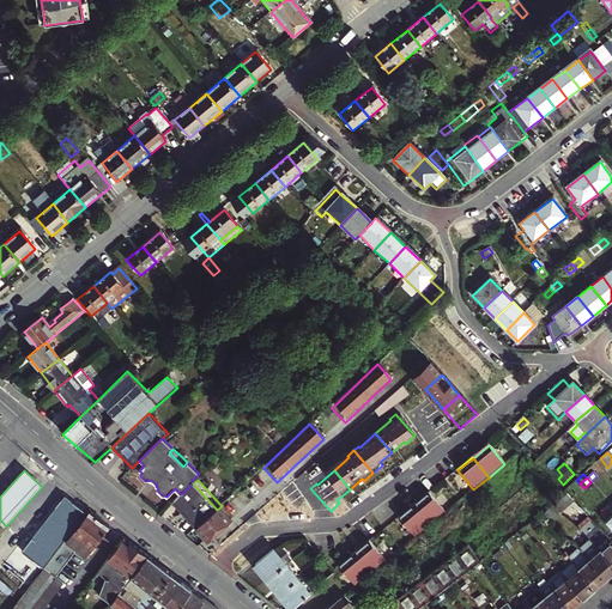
[(181,494),(173,501),(182,512),(195,528),(217,510),(193,483),(181,494)]
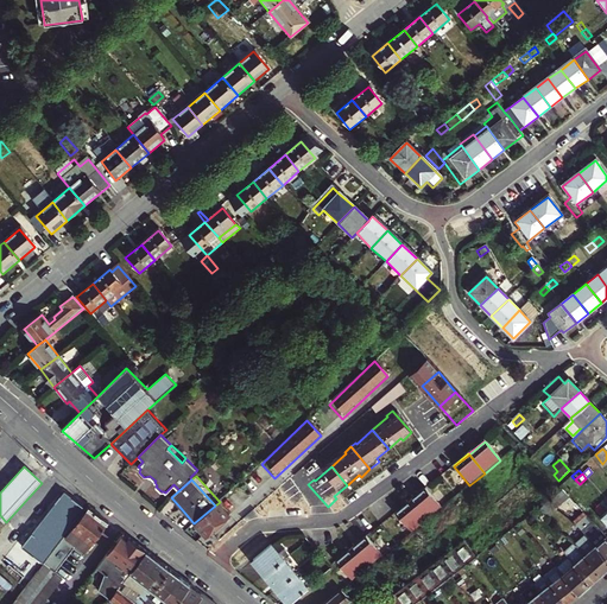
[(424,489),(410,502),(411,503),(425,490),(424,489)]
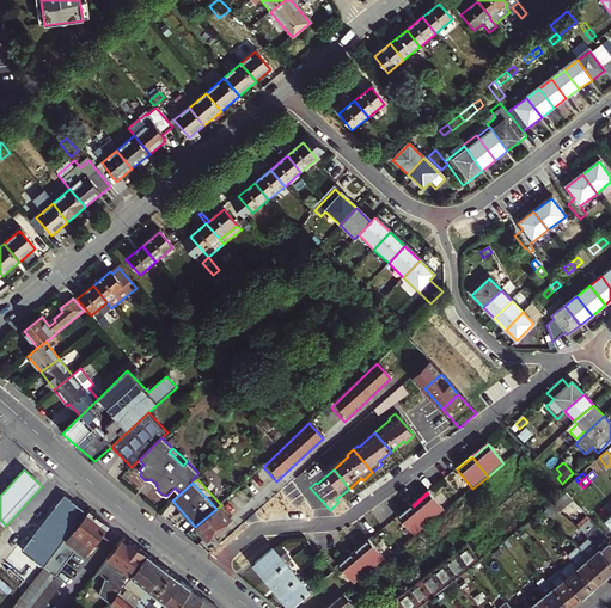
[(428,493),(414,507),(428,524),(444,513),(428,493)]
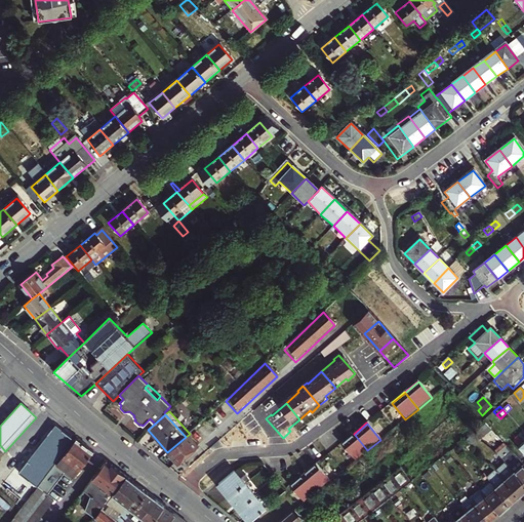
[(470,436),(477,441),(490,431),(484,425),(470,436)]
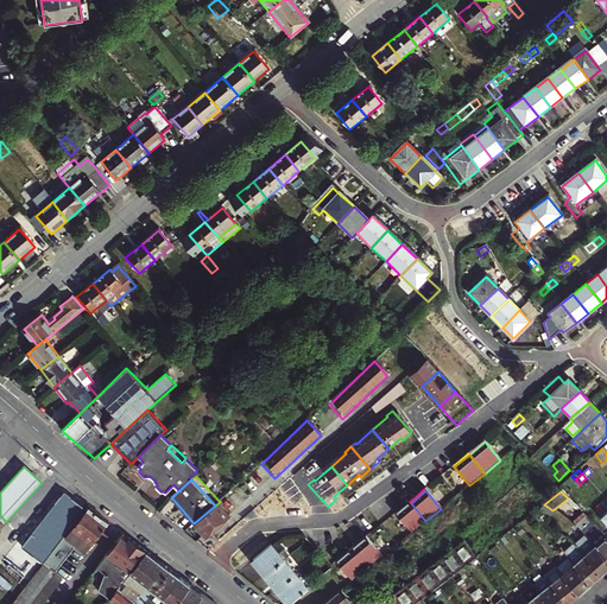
[(410,502),(394,514),(396,515),(411,503),(410,502)]
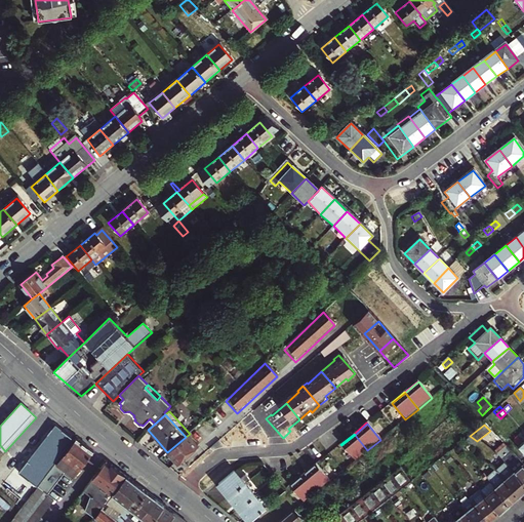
[(50,435),(25,463),(34,472),(59,444),(50,435)]
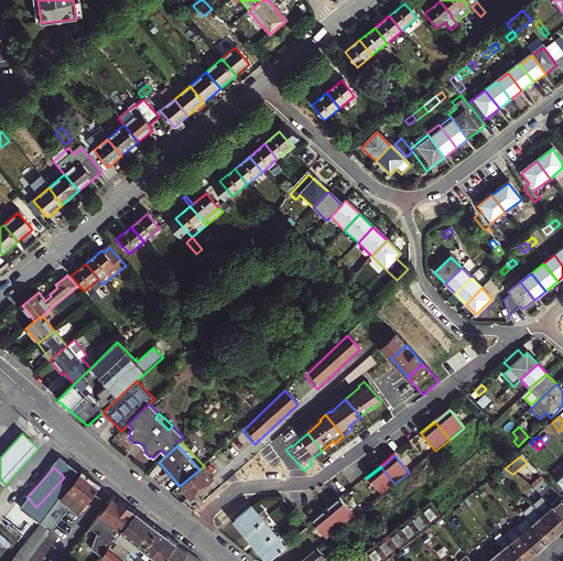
[(381,467),(367,478),(381,495),(394,484),(381,467)]
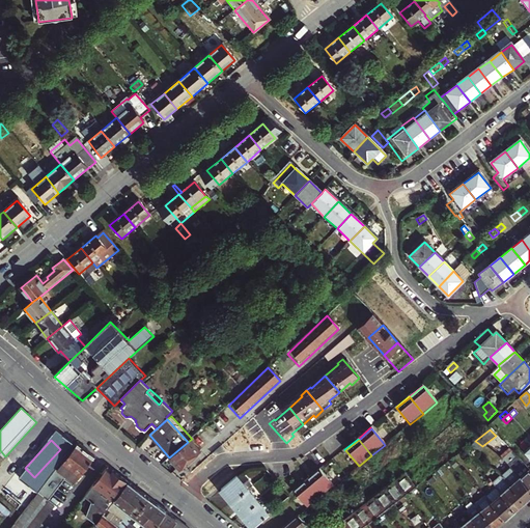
[(48,501),(64,480),(66,478),(74,483),(93,459),(77,445),(38,494),(47,500),(48,501)]
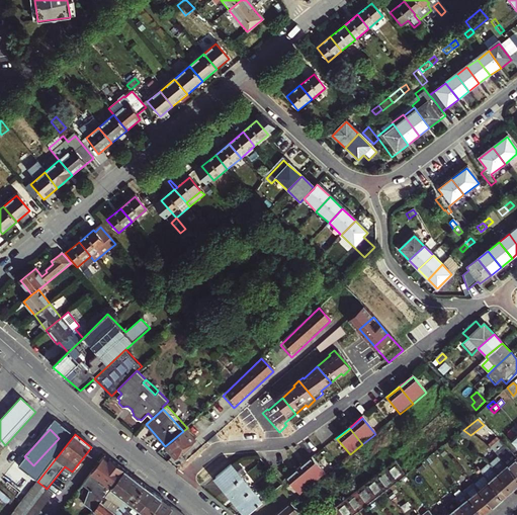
[(487,448),(497,457),(506,466),(516,478),(516,458),(497,438),(487,448)]
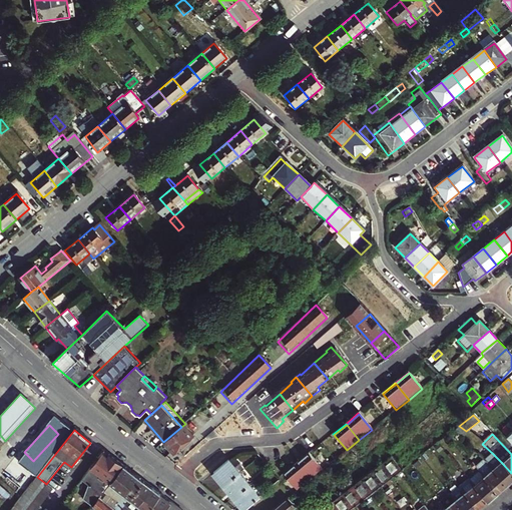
[(103,452),(81,480),(86,485),(81,498),(91,507),(123,468),(103,452)]
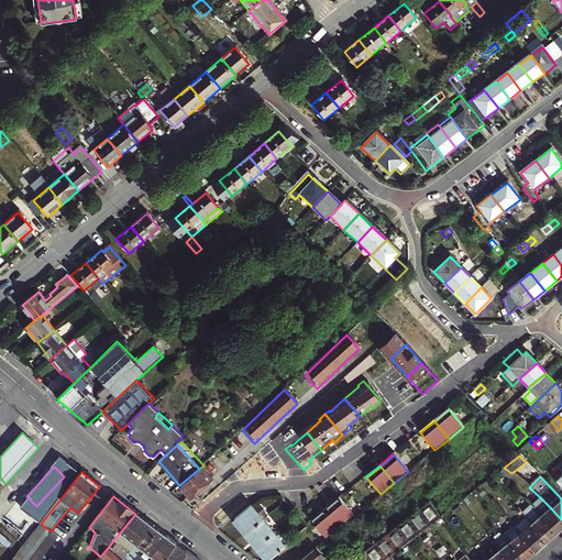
[(339,498),(324,509),(326,512),(340,500),(339,498)]
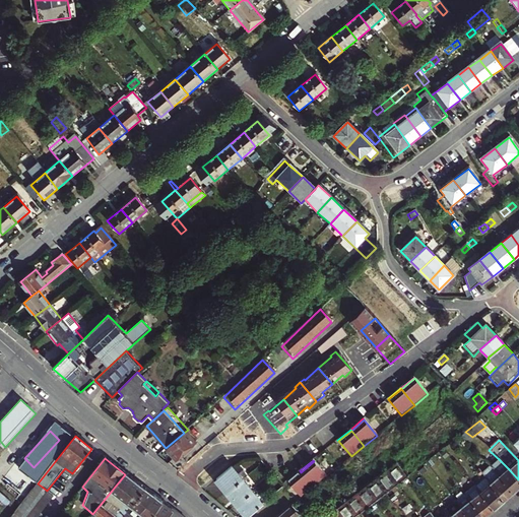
[(314,461),(301,472),(313,488),(326,476),(314,461)]
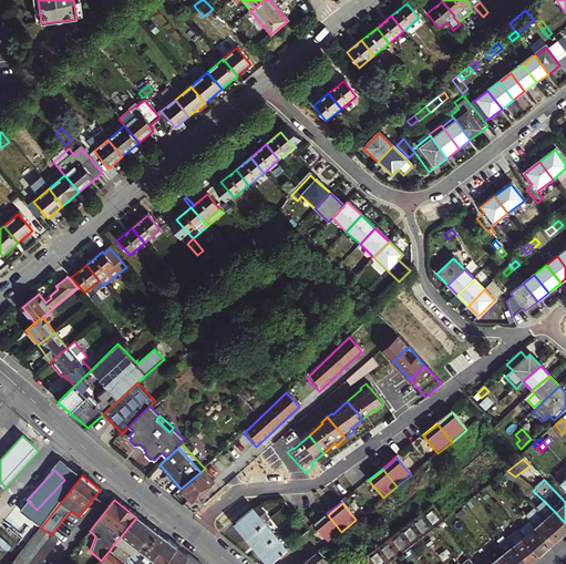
[(388,563),(399,555),(413,544),(418,540),(444,521),(433,505),(354,563),(388,563)]
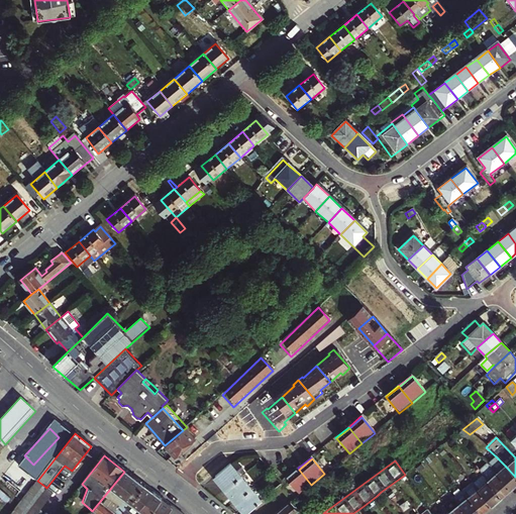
[(501,499),(510,491),(495,475),(485,464),(477,472),(486,483),(501,499)]
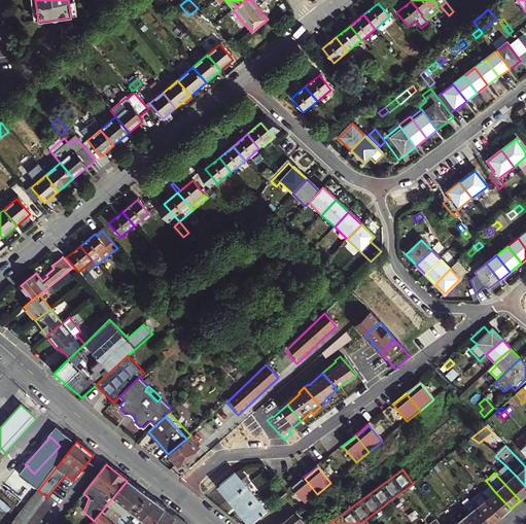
[(73,480),(66,475),(64,477),(71,483),(73,480)]
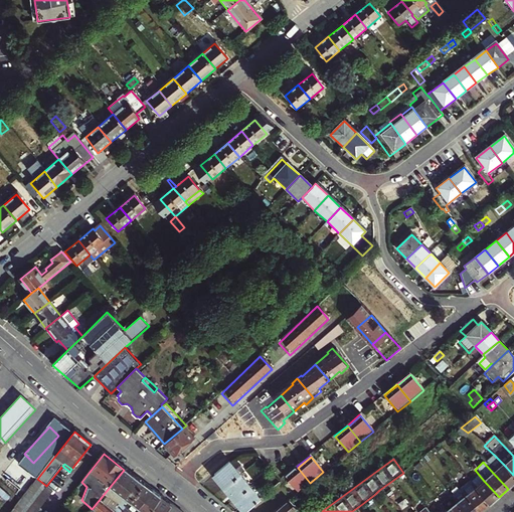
[(224,488),(239,476),(244,471),(240,466),(234,471),(228,464),(214,476),(224,488)]
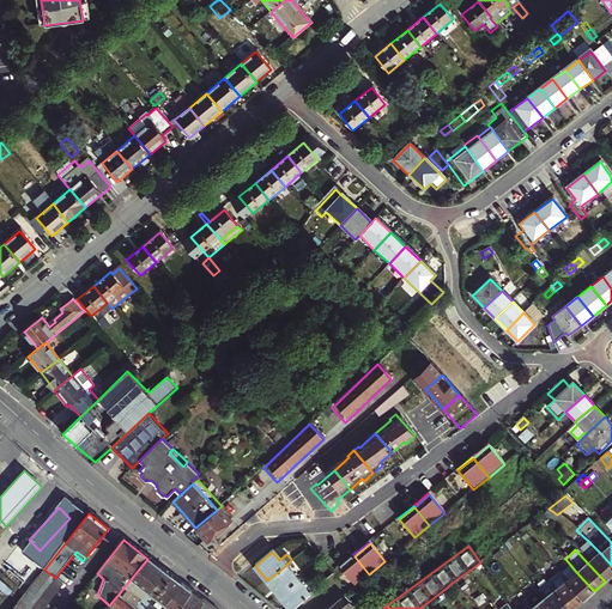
[(611,574),(611,565),(599,552),(587,562),(605,582),(611,574)]
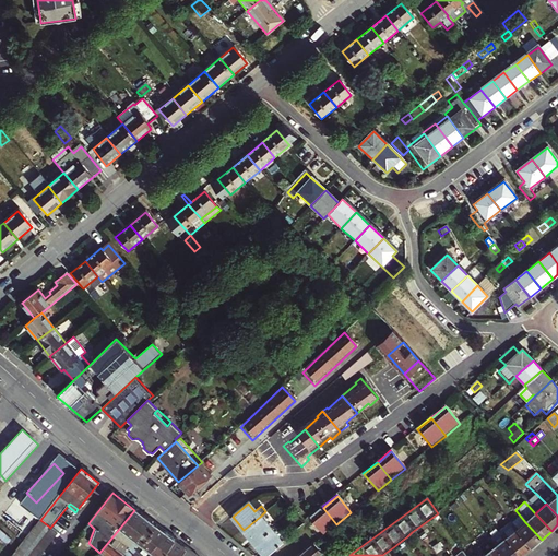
[(308,518),(309,519),(323,508),(322,506),(308,518)]
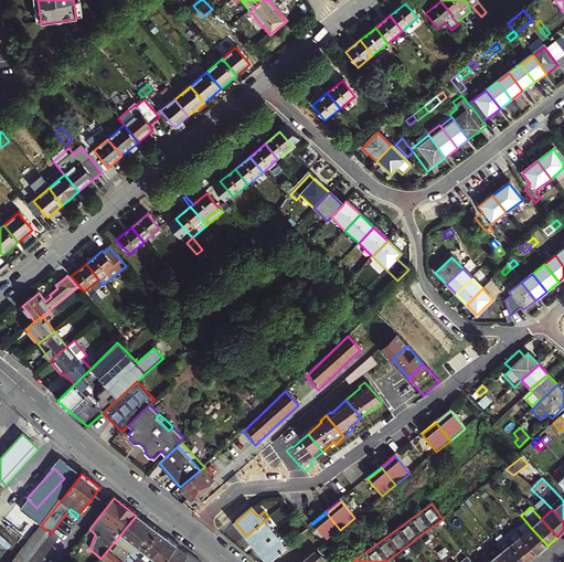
[(327,513),(312,525),(327,541),(340,530),(327,513)]
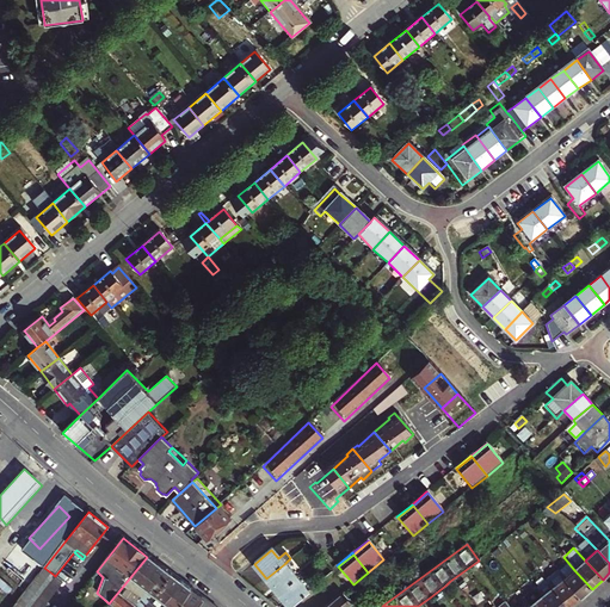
[(278,593),(296,578),(284,564),(266,578),(278,593)]
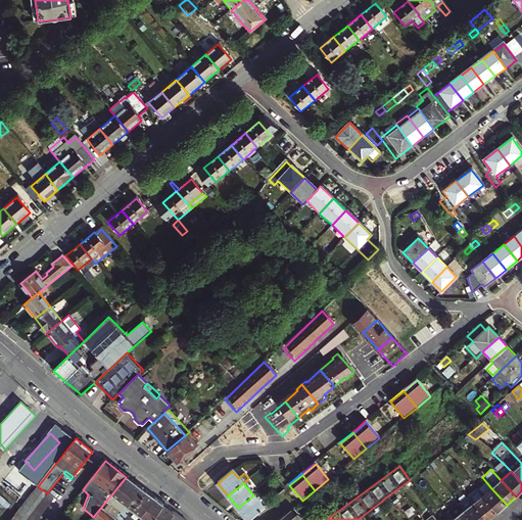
[(24,519),(46,492),(38,486),(10,519),(24,519)]
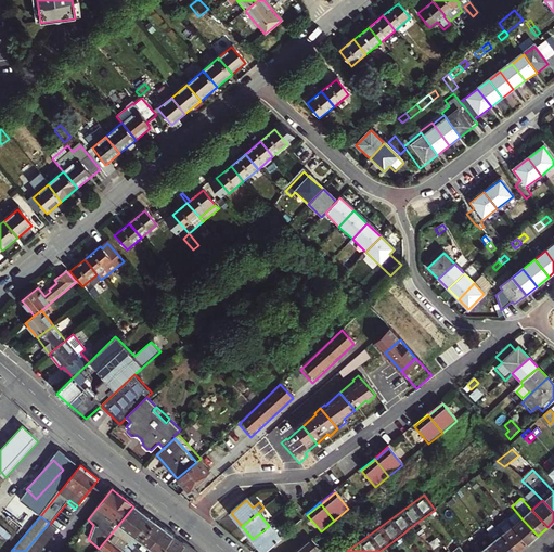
[(520,551),(528,546),(512,527),(505,518),(495,526),(497,527),(500,531),(502,535),(515,551),(520,551)]
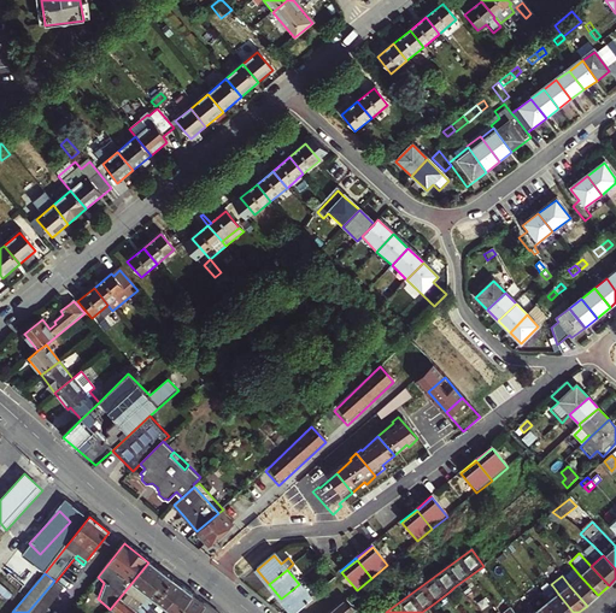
[(598,595),(580,576),(569,585),(587,606),(592,600),(598,595)]
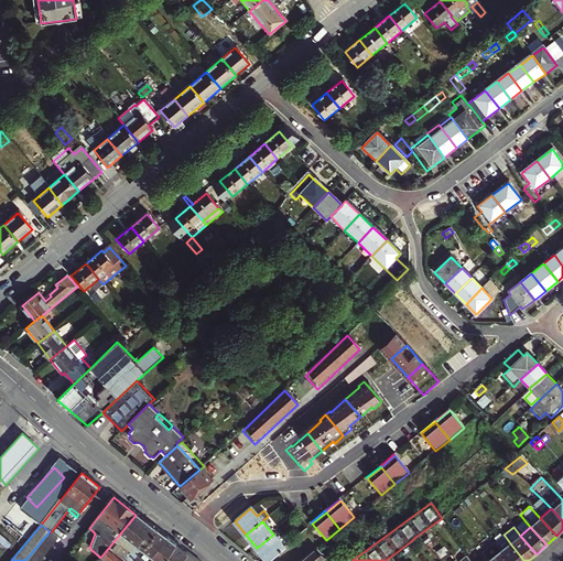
[(149,560),(168,539),(157,530),(128,560),(149,560)]
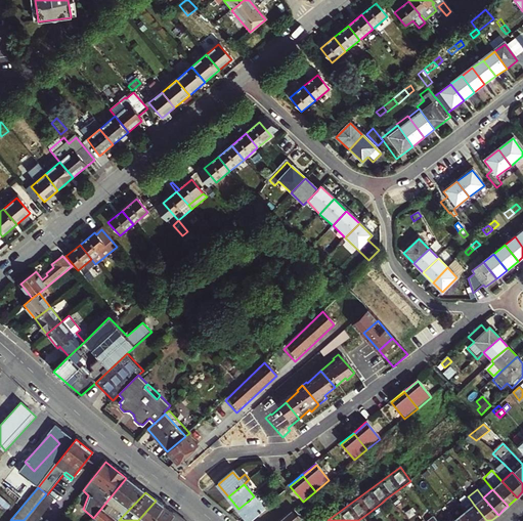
[(39,520),(55,501),(47,494),(46,493),(24,520),(39,520)]
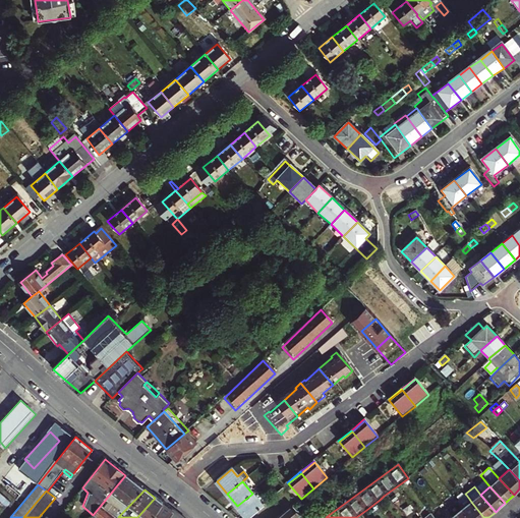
[(237,506),(246,517),(248,517),(263,506),(252,494),(237,506)]
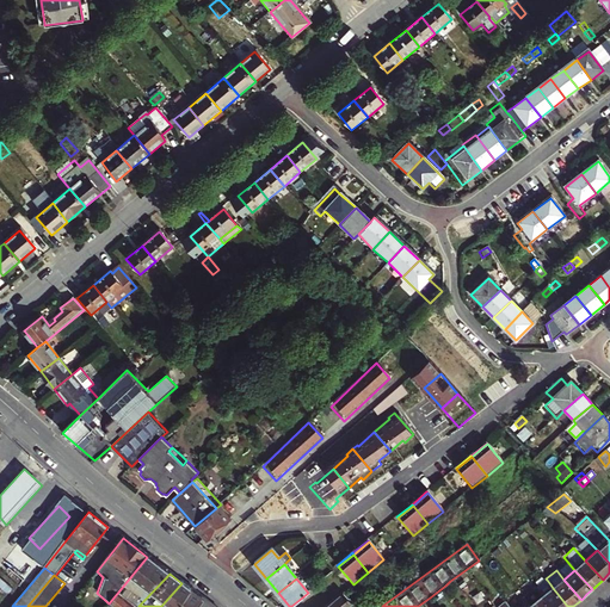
[(541,598),(548,606),(567,606),(553,588),(550,584),(547,580),(546,578),(543,581),(534,588),(541,598)]
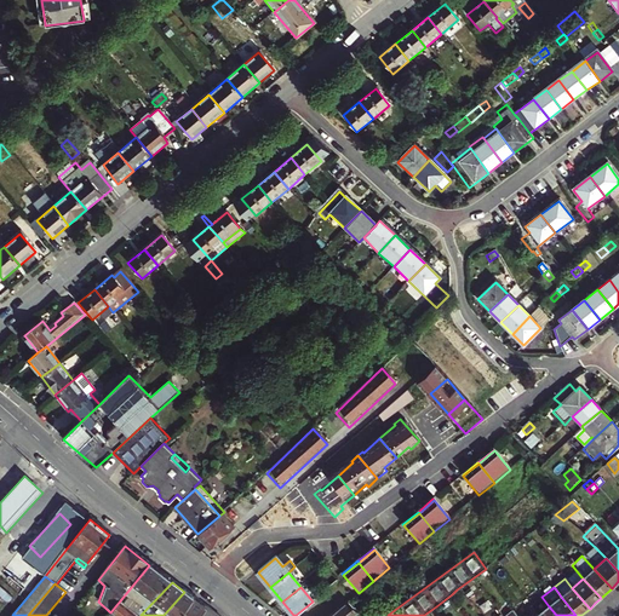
[(181,615),(194,599),(184,592),(164,615),(181,615)]
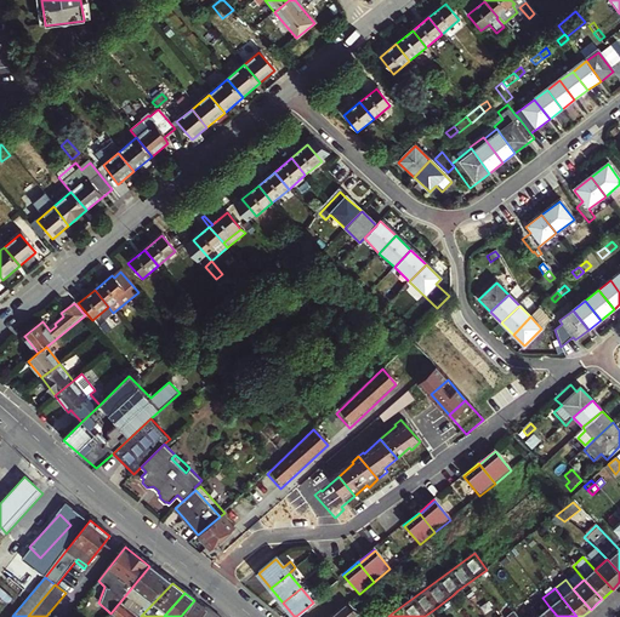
[(557,616),(550,607),(542,598),(532,607),(533,610),(538,616),(557,616)]
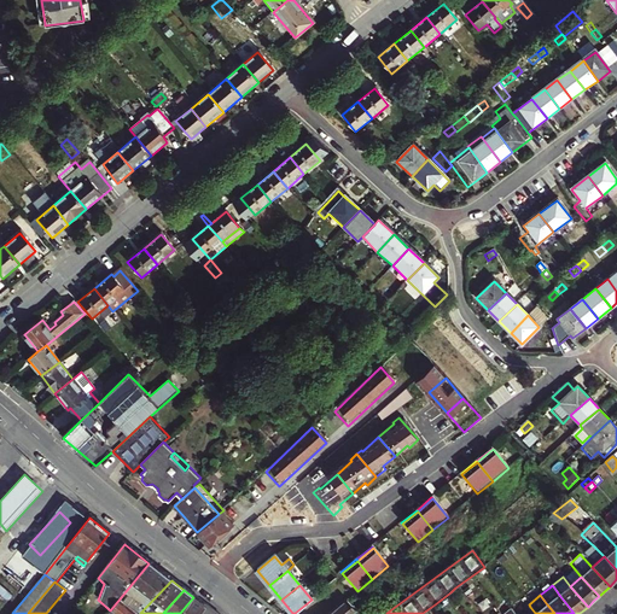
[(215,613),(193,597),(180,613),(215,613)]
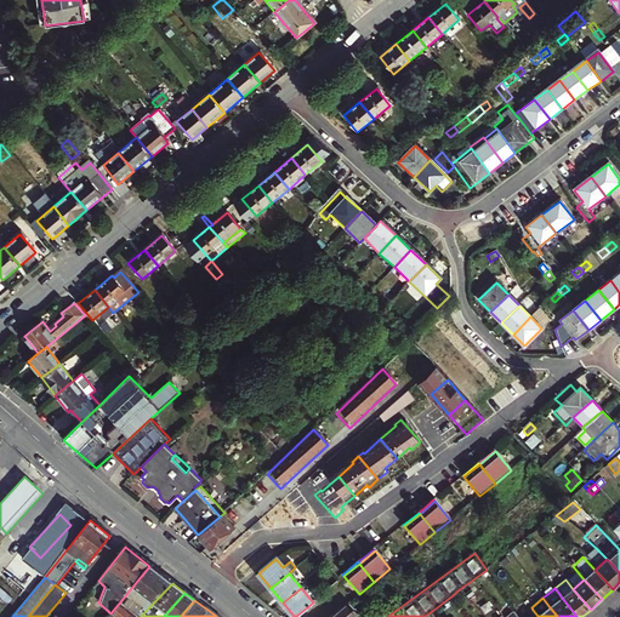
[(532,607),(525,600),(522,603),(529,612),(533,610),(532,607)]
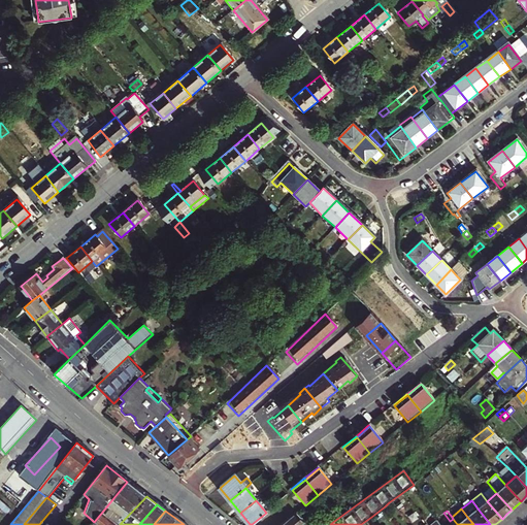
[(302,524),(304,523),(297,513),(281,524),(302,524)]
